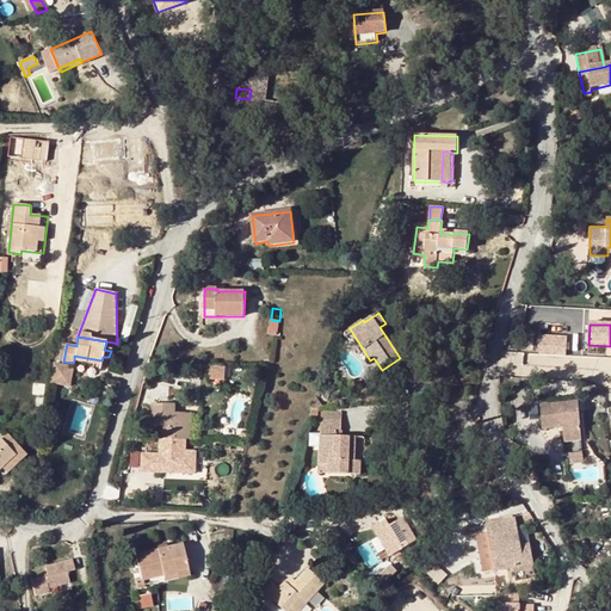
[(541,338),(541,356),(567,357),(568,339),(541,338)]
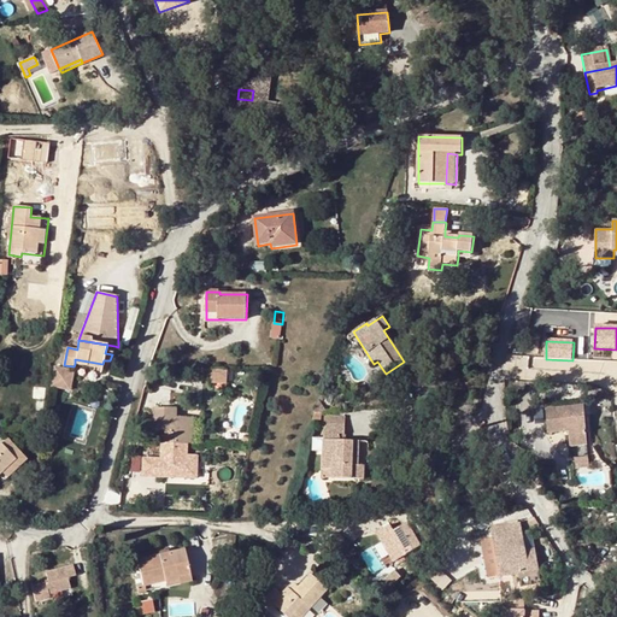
[(377,362),(374,364),(382,375),(386,374),(377,362)]
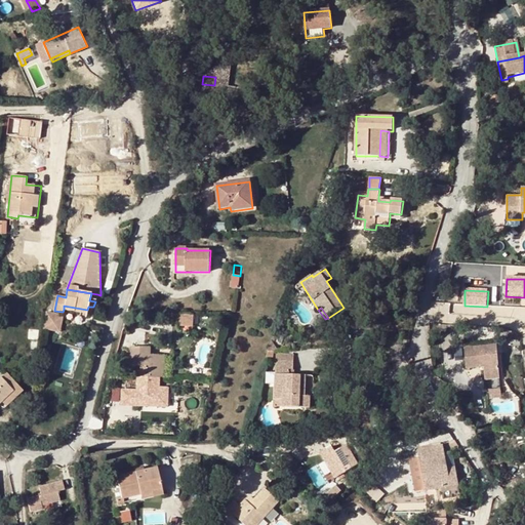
[(48,312),(46,322),(45,328),(55,330),(56,324),(62,325),(64,315),(48,312)]
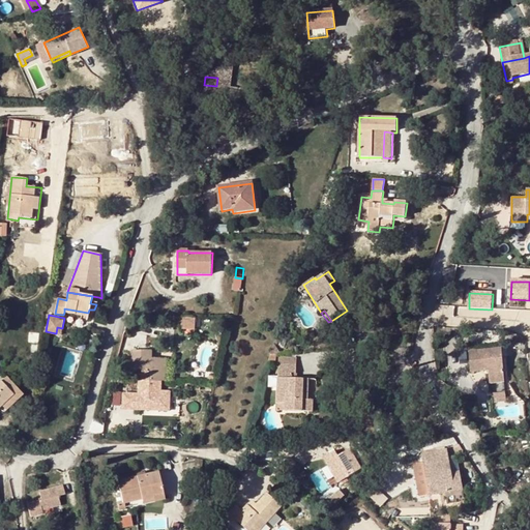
[(195,318),(179,318),(179,329),(195,330),(195,318)]
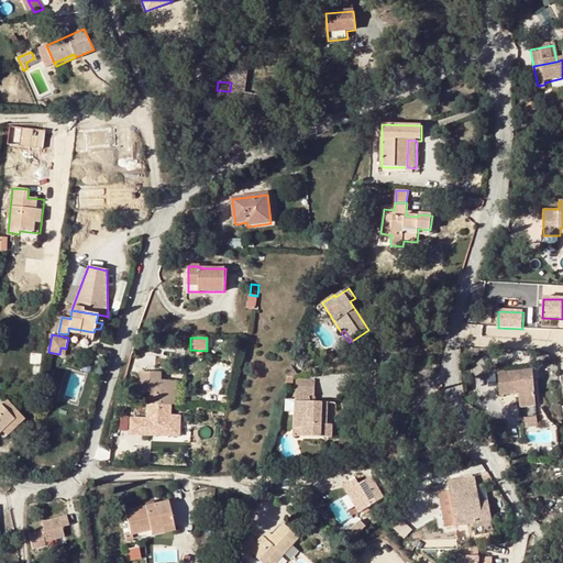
[(533,372),(499,375),(500,395),(516,394),(520,397),(521,407),(536,406),(533,372)]
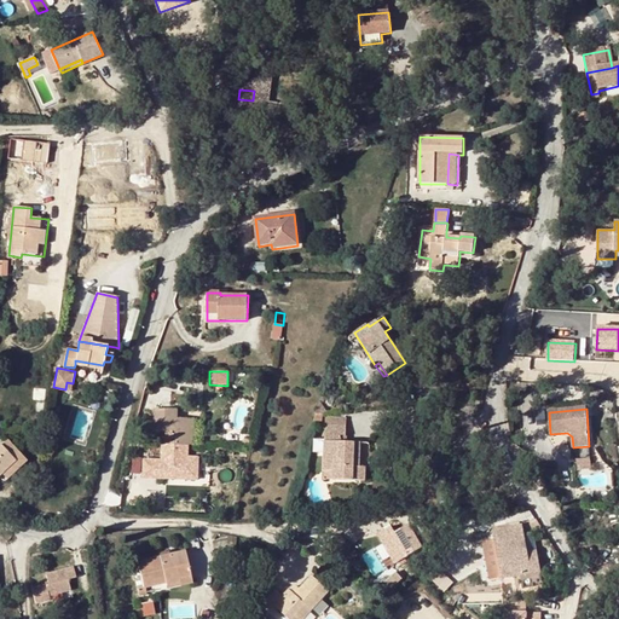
[(178,410),(155,410),(155,432),(175,432),(175,441),(169,441),(169,445),(163,445),(162,479),(187,480),(189,457),(189,446),(194,445),(194,420),(178,420),(178,410)]
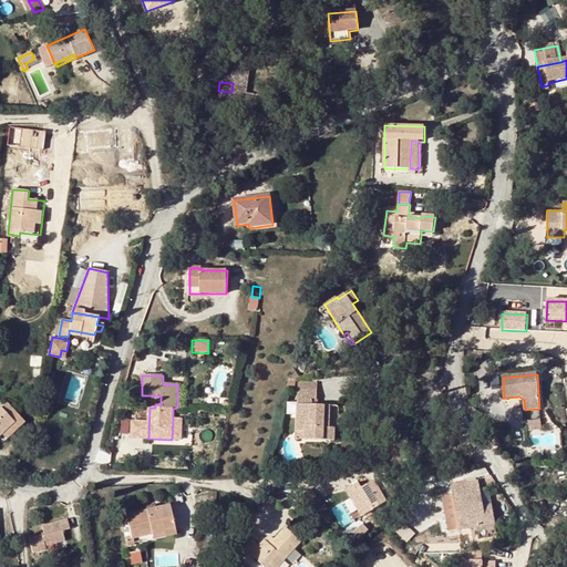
[(299,382),(299,391),(317,392),(317,383),(299,382)]
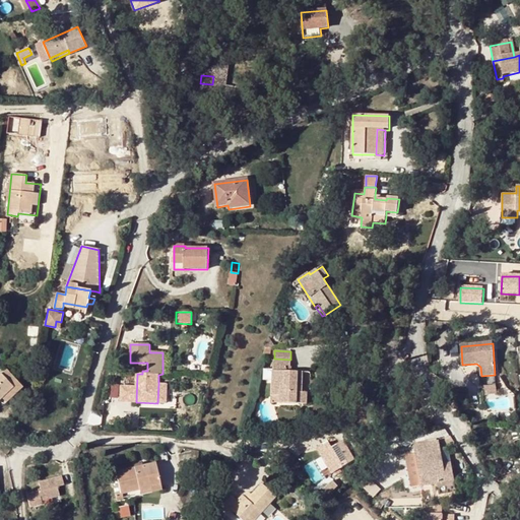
[(286,368),(290,368),(290,360),(274,359),(272,403),(307,404),(307,392),(302,393),(303,373),(290,373),(286,372),(286,368)]
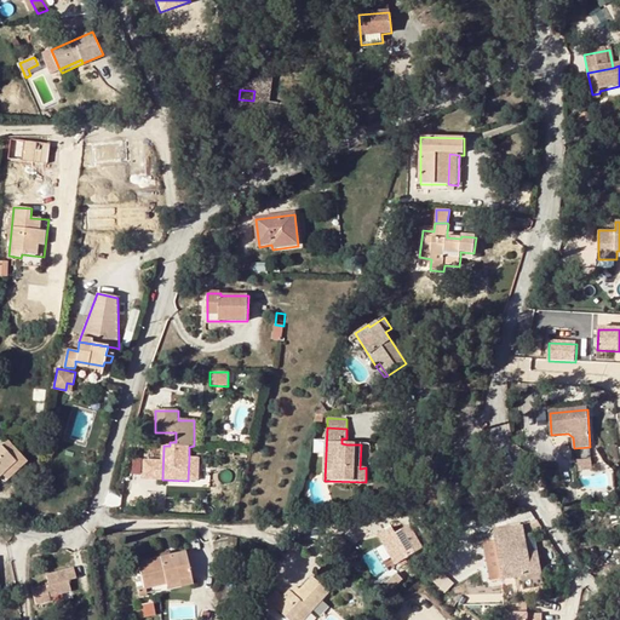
[(9,441),(1,447),(16,463),(3,475),(7,481),(28,461),(9,441)]
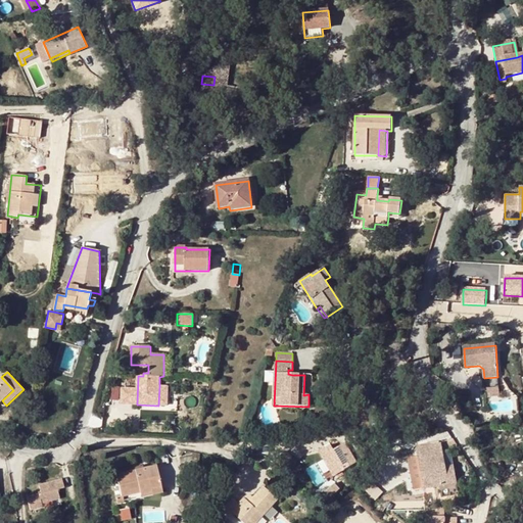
[(0,401),(2,400),(13,390),(1,377),(0,377),(0,401)]
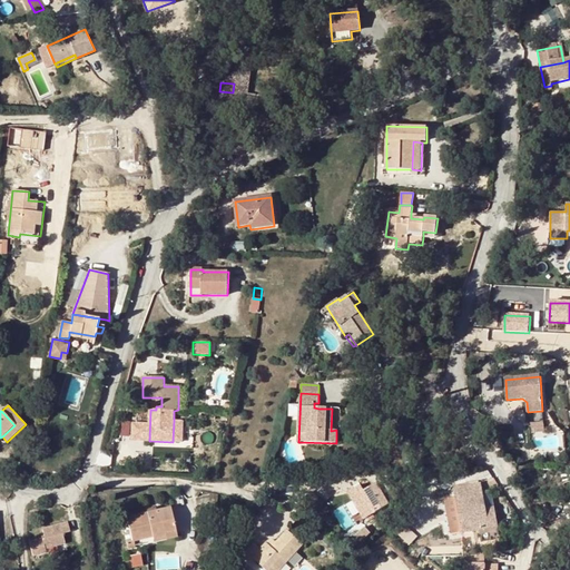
[(543,421),(531,422),(532,432),(544,431),(543,421)]
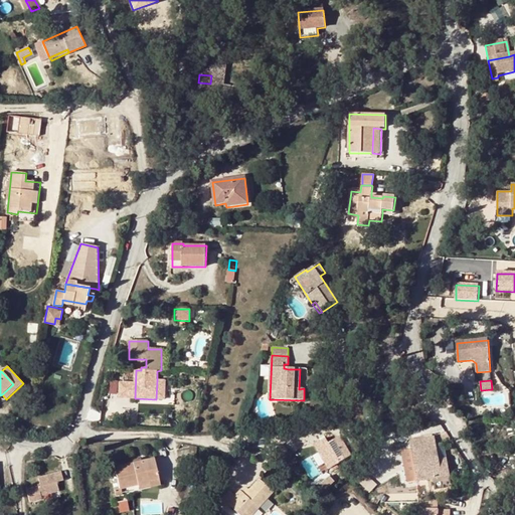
[(128,383),(120,383),(119,397),(127,398),(128,383)]
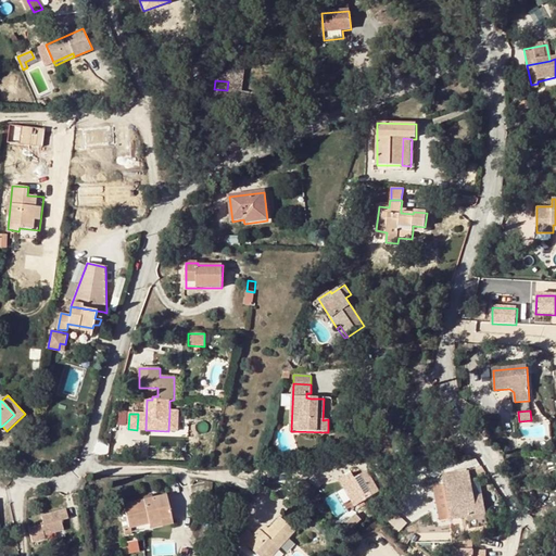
[(487,515),(484,502),(476,503),(475,496),(469,471),(443,477),(444,485),(451,521),(487,515)]
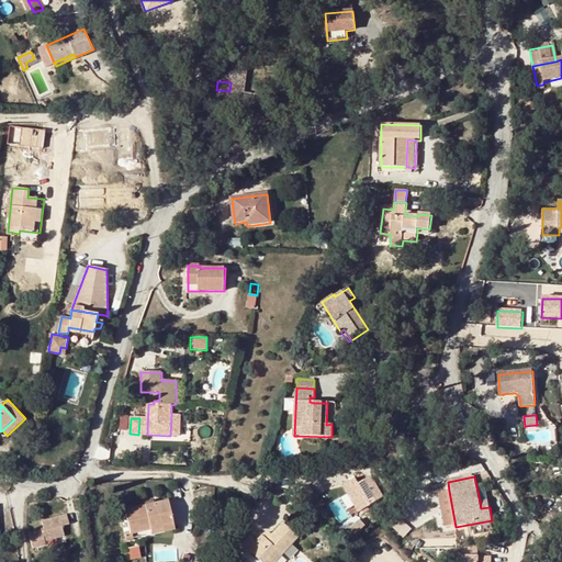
[(369,479),(357,485),(368,507),(392,495),(386,485),(375,491),(369,479)]
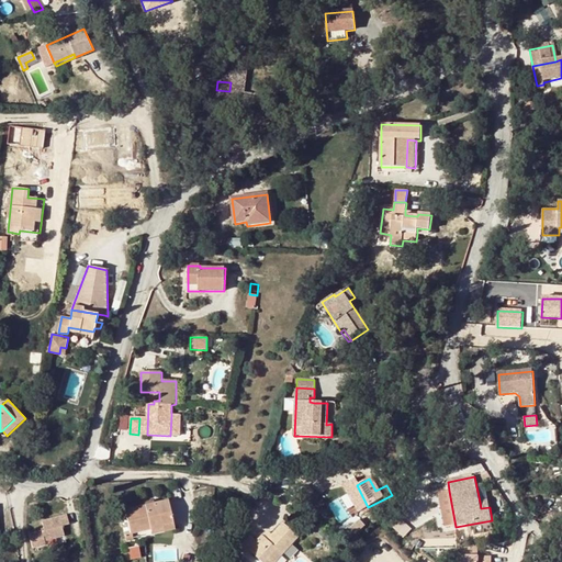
[(445,529),(456,527),(449,491),(438,493),(445,529)]
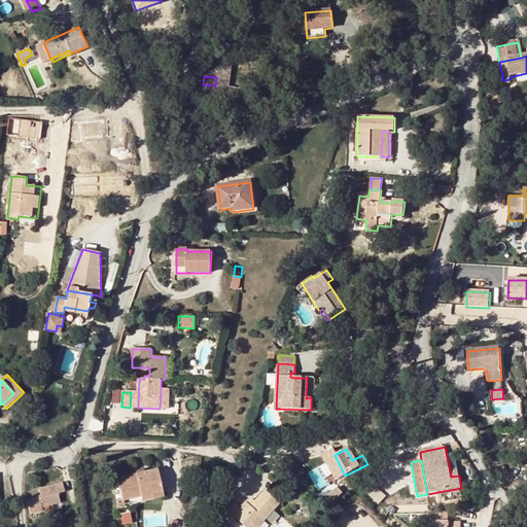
[(157,470),(118,479),(123,500),(141,496),(142,499),(153,496),(152,494),(163,492),(157,470)]
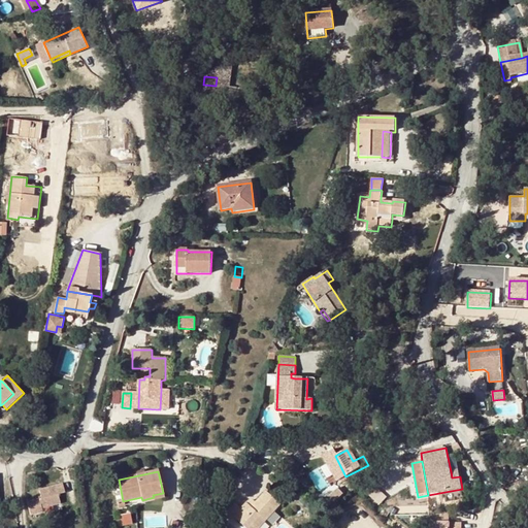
[(41,499),(28,503),(30,516),(43,513),(42,509),(61,504),(59,496),(66,494),(64,485),(40,491),(41,499)]
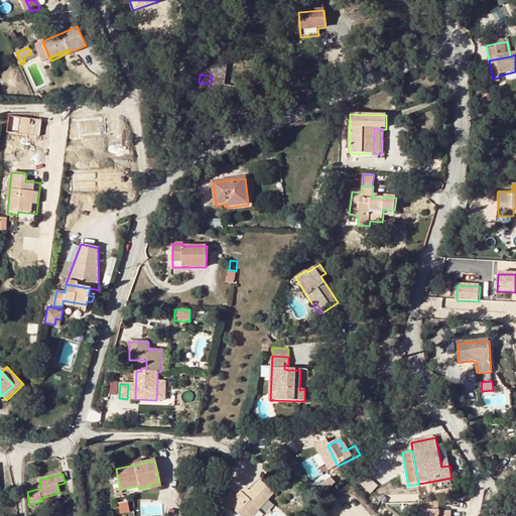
[(229,506),(240,515),(245,515),(255,505),(259,509),(274,493),(260,481),(250,491),(246,496),(243,494),(241,492),(236,498),(230,493),(221,504),(226,509),(229,506)]
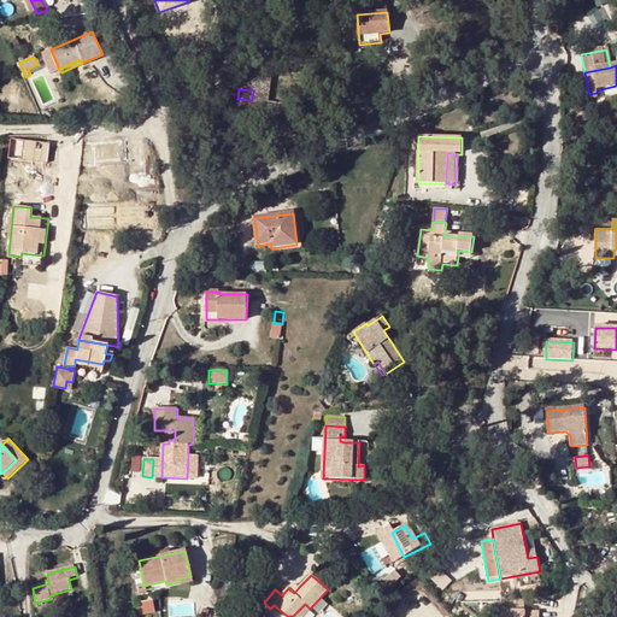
[(180,581),(166,585),(168,588),(192,583),(191,576),(178,579),(180,581)]
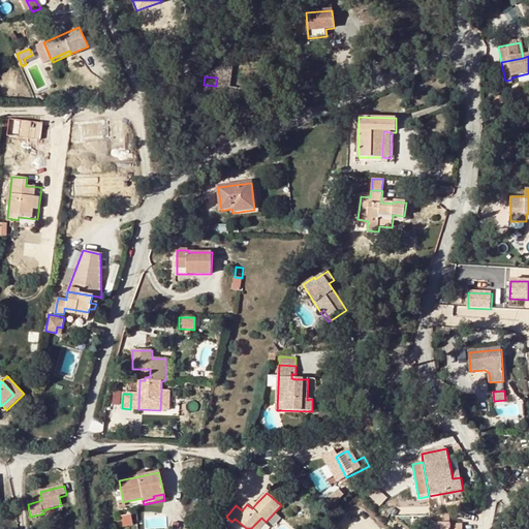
[(132,524),(130,514),(121,516),(123,526),(132,524)]
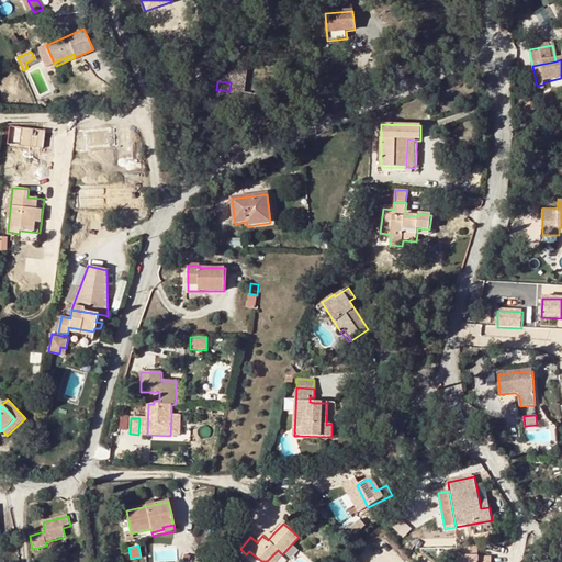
[(478,546),(457,548),(457,561),(491,561),(492,557),(482,557),(483,560),(479,560),(478,557),(478,546)]
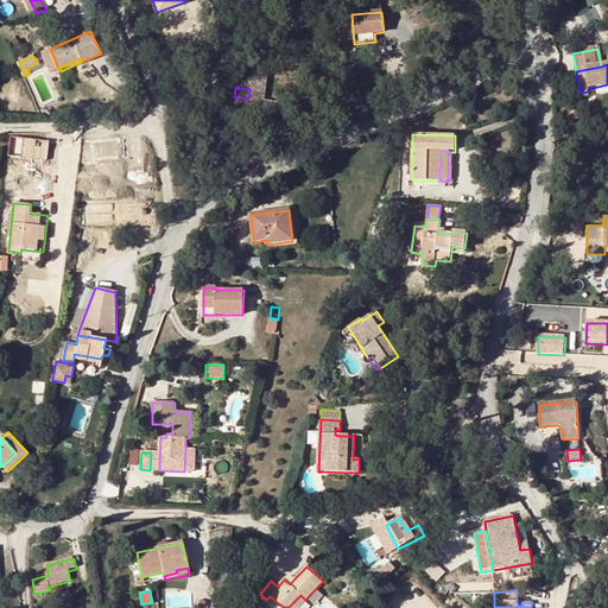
[(301,595),(289,607),(298,607),(305,600),(301,595)]
